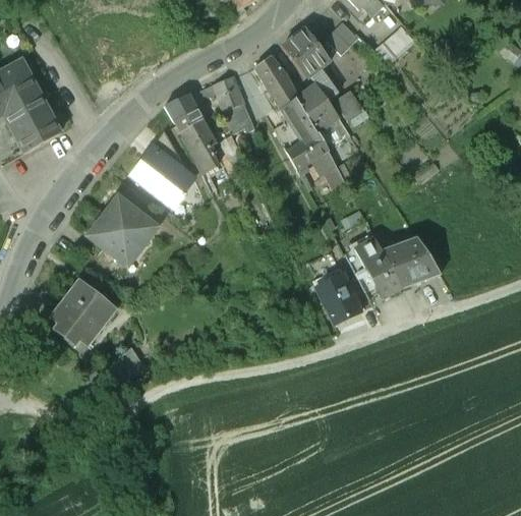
[(240,5),(237,0),(224,0),(226,3),(225,4),(235,21),(248,13),(242,4),(240,5)]
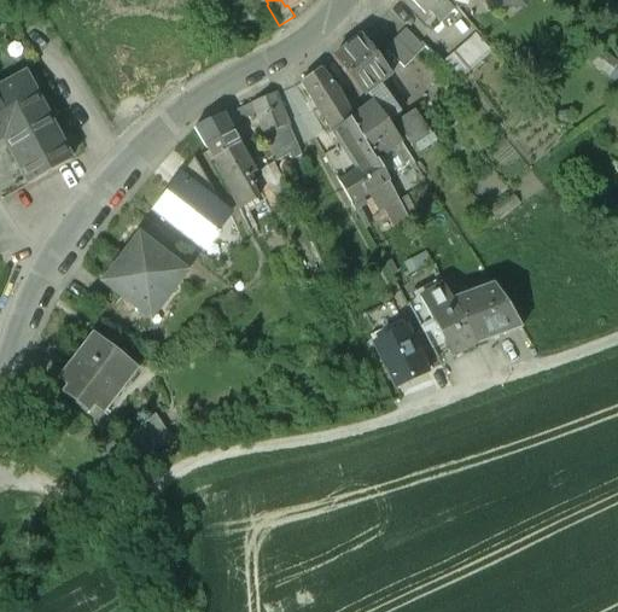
[(407,25),(385,46),(403,64),(425,44),(407,25)]
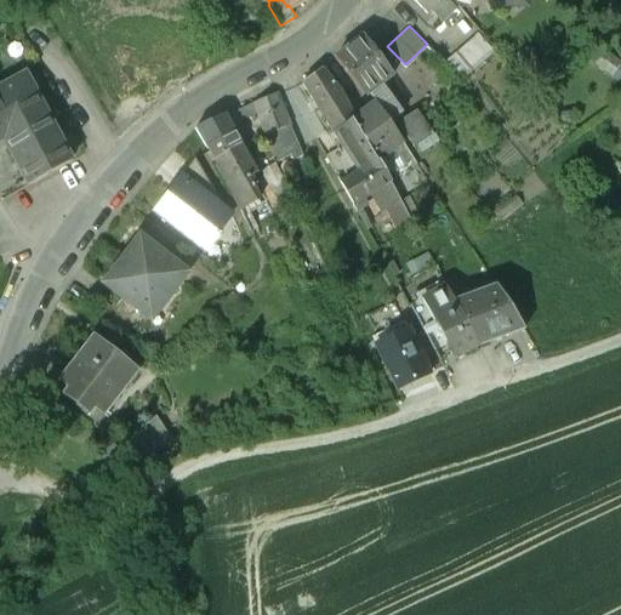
[(476,28),(445,55),(461,74),(493,46),(476,28)]
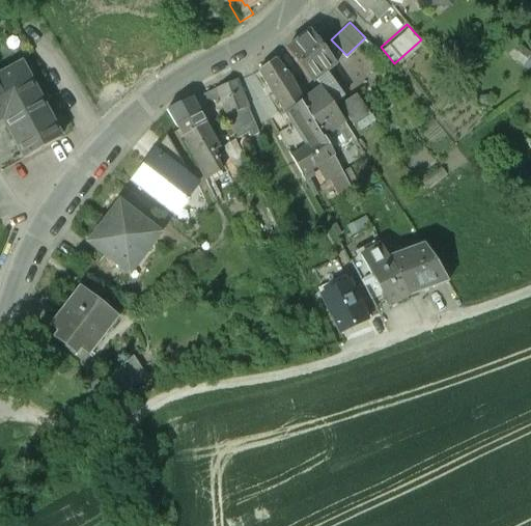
[(310,79),(322,71),(324,73),(336,63),(311,31),(287,49),(310,79)]
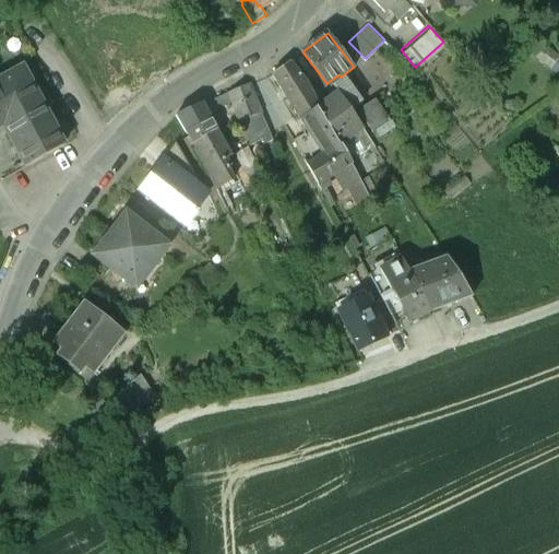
[(302,114),(320,103),(311,87),(290,58),(273,70),(302,114)]
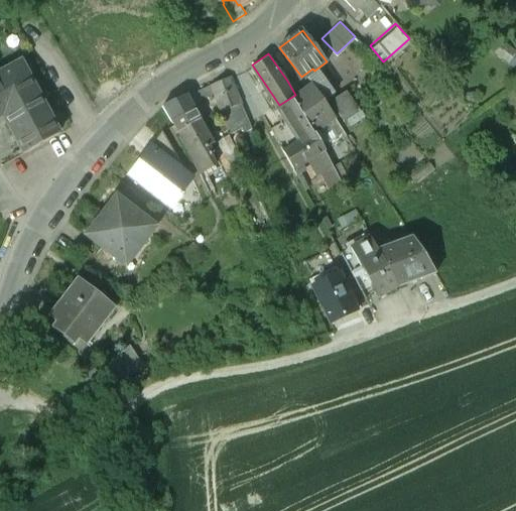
[(19,60),(0,71),(0,107),(4,115),(24,150),(57,131),(19,60)]
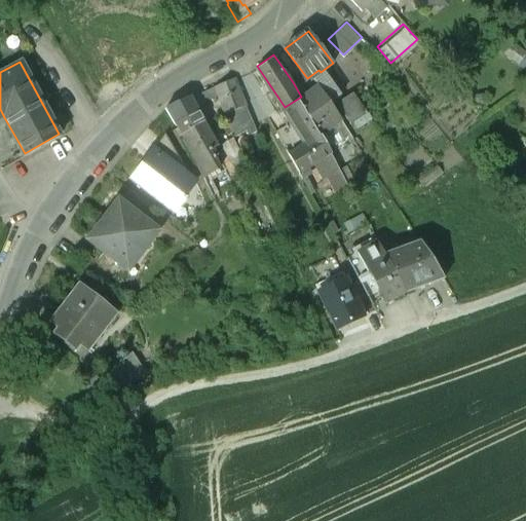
[(243,103),(246,102),(239,88),(235,75),(217,82),(225,109),(226,111),(243,103)]
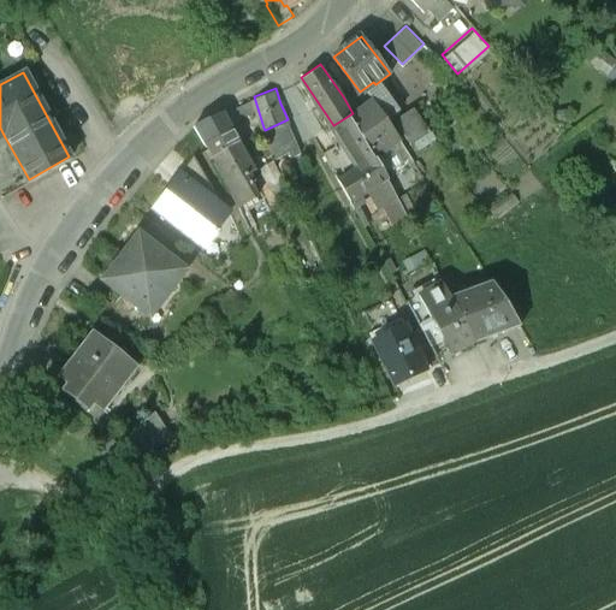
[(361,128),(360,129),(386,177),(389,175),(388,171),(407,158),(412,154),(386,117),(373,99),(354,112),(361,128)]
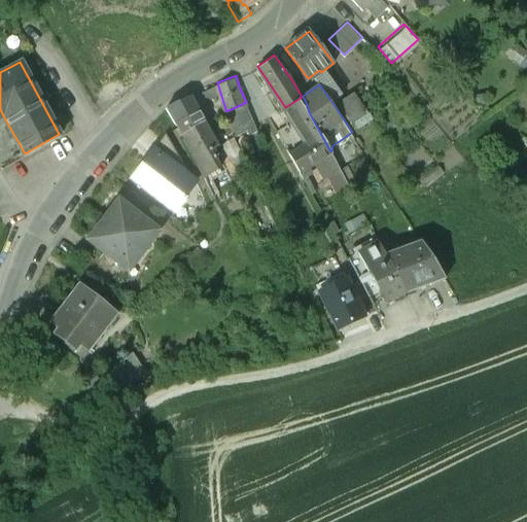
[(341,103),(352,120),(370,110),(355,92),(341,103)]
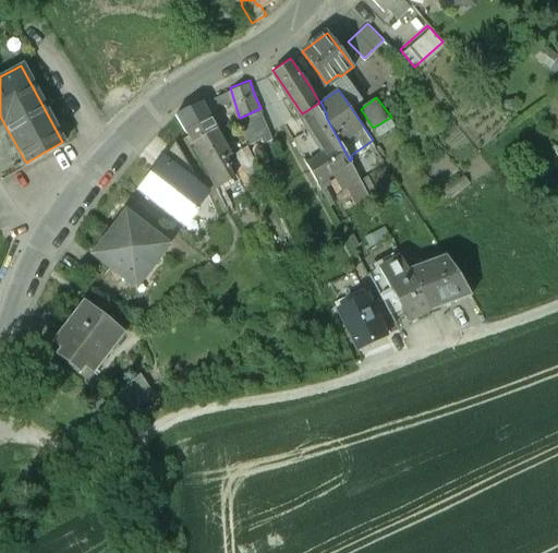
[(202,99),(177,110),(185,125),(209,112),(202,99)]
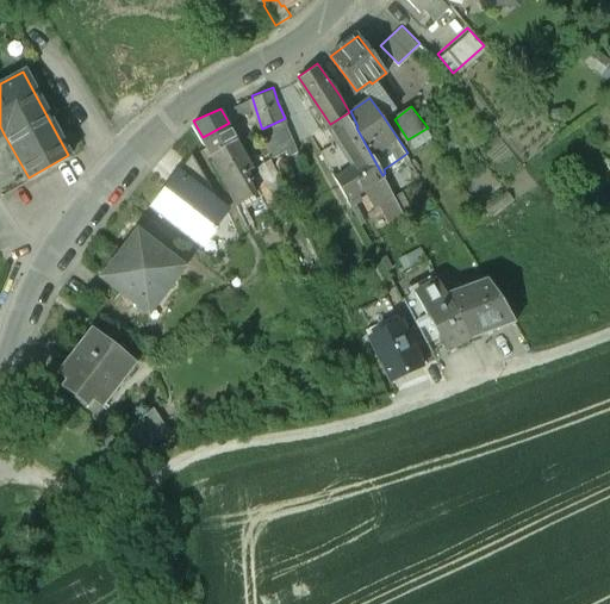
[(340,137),(356,128),(349,112),(330,124),(340,137)]
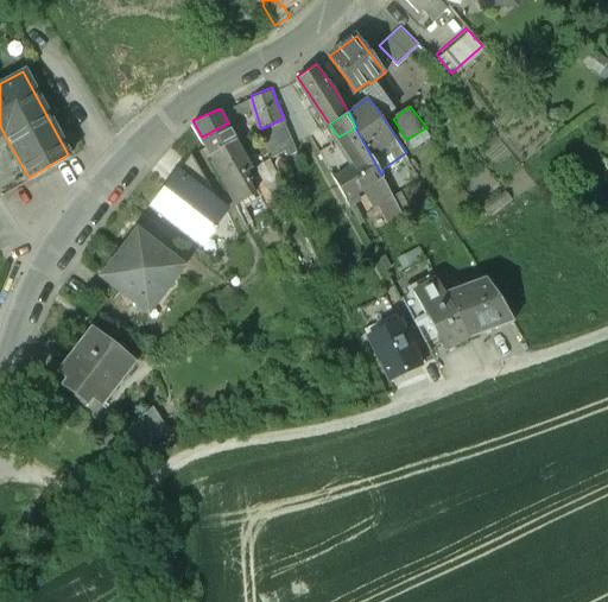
[(267,144),(283,135),(287,133),(282,119),(261,128),(267,144)]
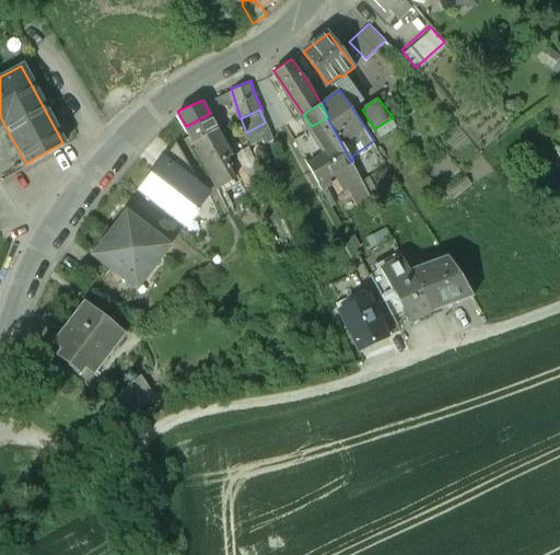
[(210,113),(186,126),(194,139),(218,126),(210,113)]
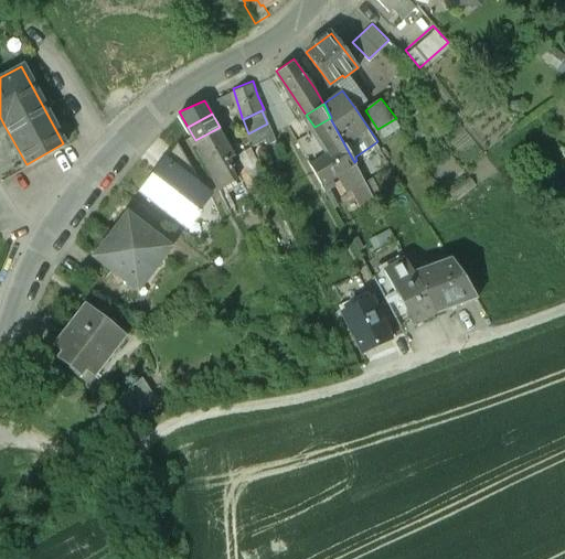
[(328,179),(354,162),(330,118),(315,127),(329,150),(321,154),(319,151),(309,157),(322,182),(328,179)]
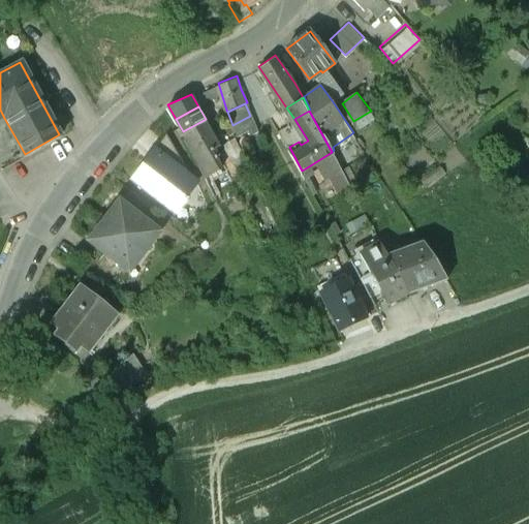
[(232,125),(236,133),(249,126),(246,118),(232,125)]
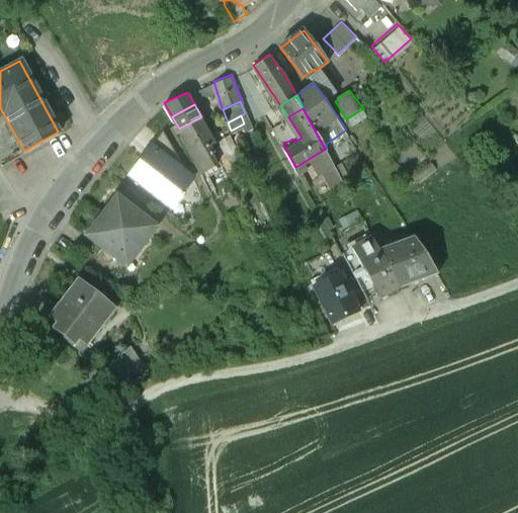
[(201,116),(179,129),(193,152),(212,141),(214,140),(201,116)]
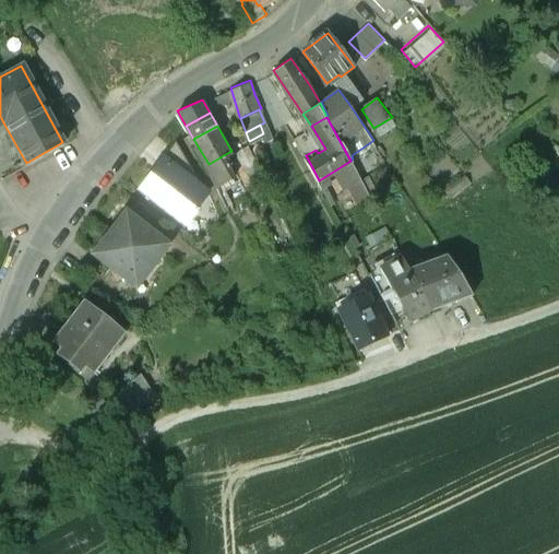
[(263,133),(266,140),(273,137),(269,129),(263,133)]
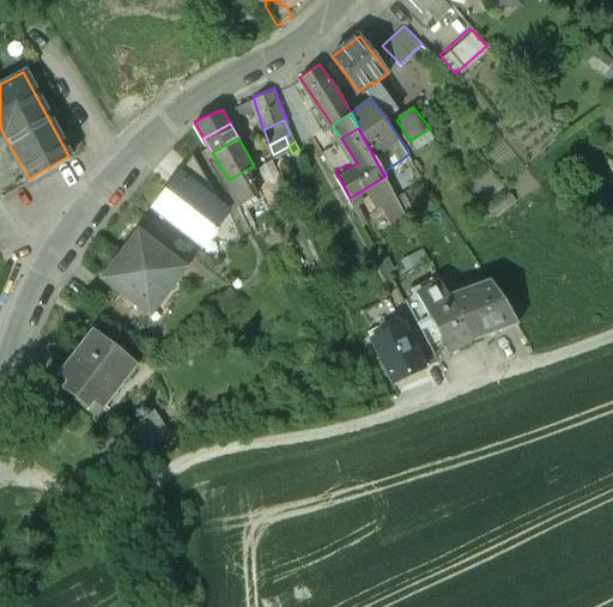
[(193,151),(178,169),(201,187),(199,189),(213,200),(217,194),(193,151)]
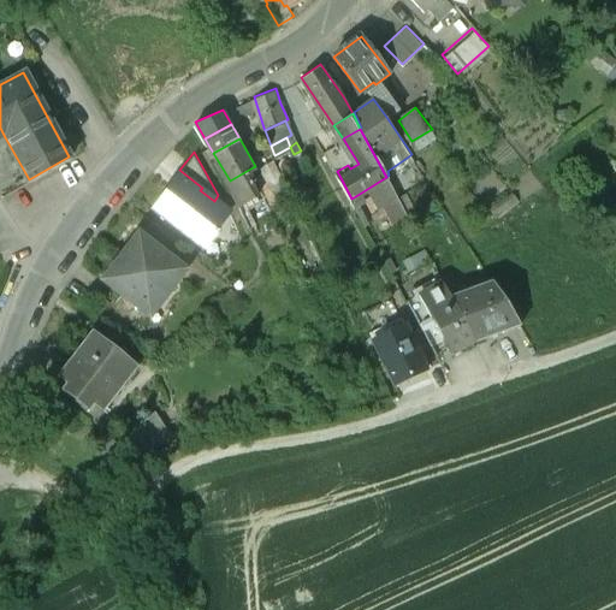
[(278,181),(284,178),(274,155),(262,163),(268,178),(276,175),(278,181)]
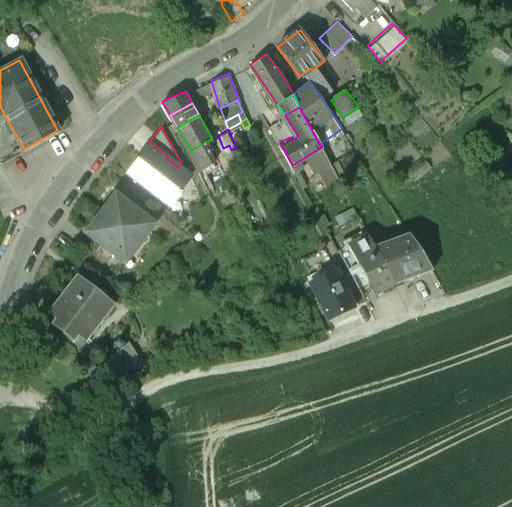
[(210,139),(191,150),(197,161),(198,168),(203,177),(222,167),(216,156),(216,150),(210,139)]
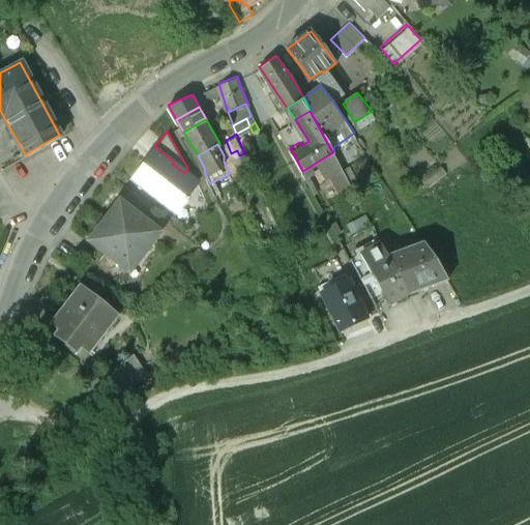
[(195,181),(184,173),(172,164),(174,162),(154,146),(131,176),(174,208),(183,196),(184,197),(186,195),(184,194),(195,181)]
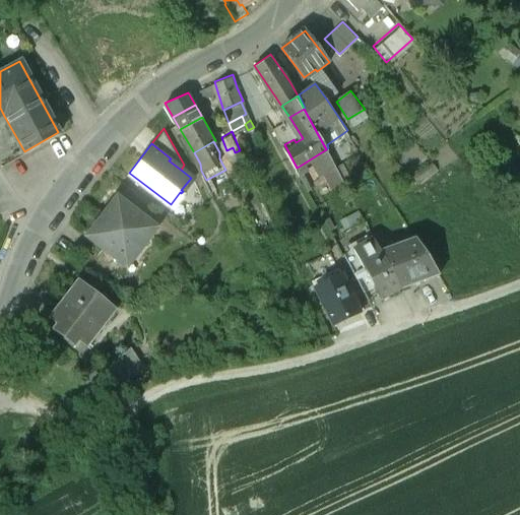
[(348,188),(334,164),(325,169),(338,194),(348,188)]
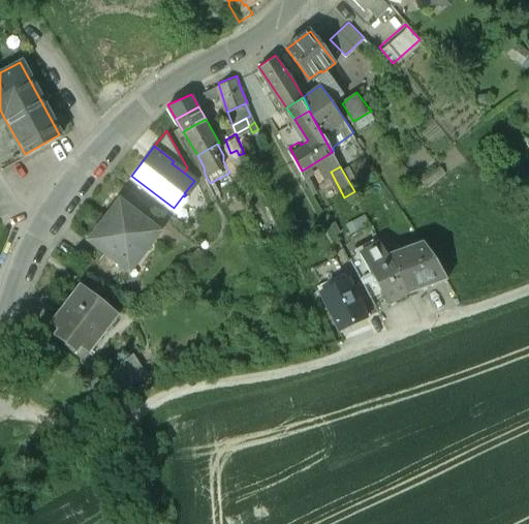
[(311,174),(307,167),(302,171),(305,177),(311,174)]
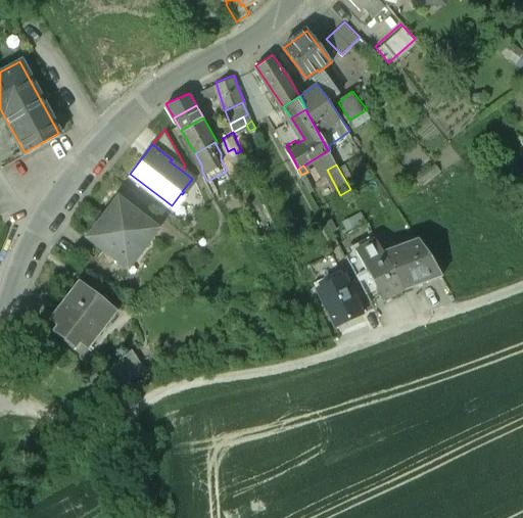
[(156,225),(119,195),(88,234),(126,264),(156,225)]
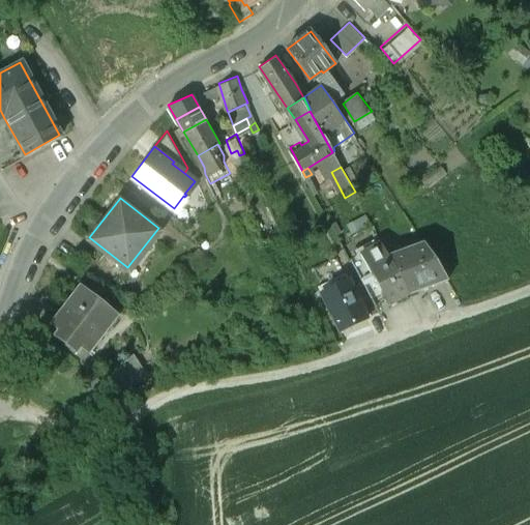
[(389,256),(381,240),(360,251),(381,290),(388,301),(408,291),(389,256)]
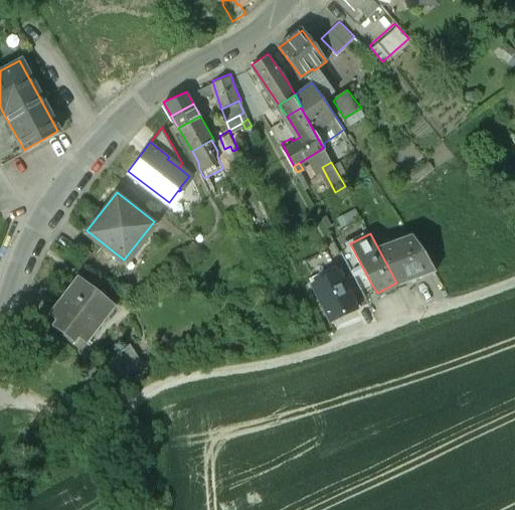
[(411,235),(378,248),(396,283),(434,270),(411,235)]
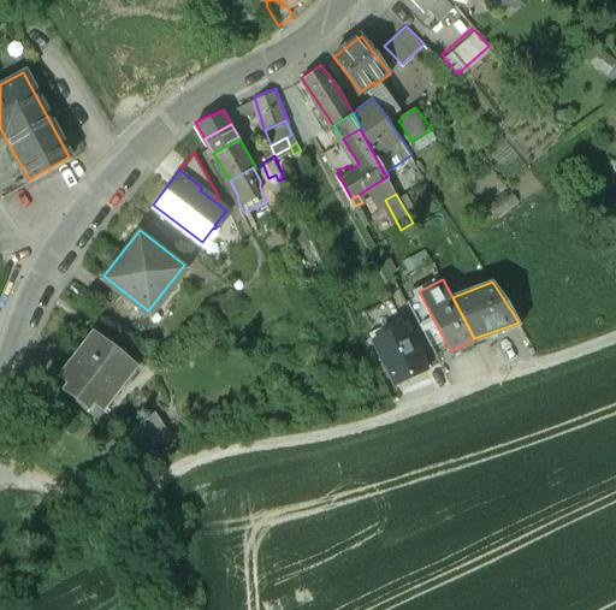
[(443,337),(419,291),(406,298),(431,344),(443,337)]
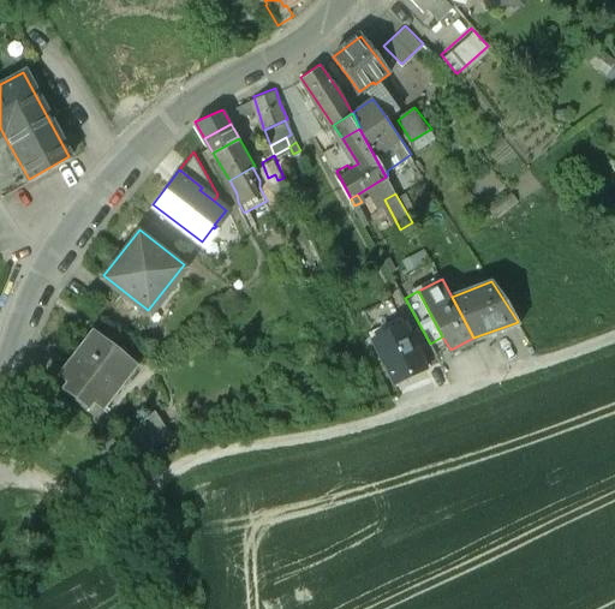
[(400,317),(370,333),(395,381),(431,363),(423,348),(418,351),(405,324),(404,326),(400,317)]
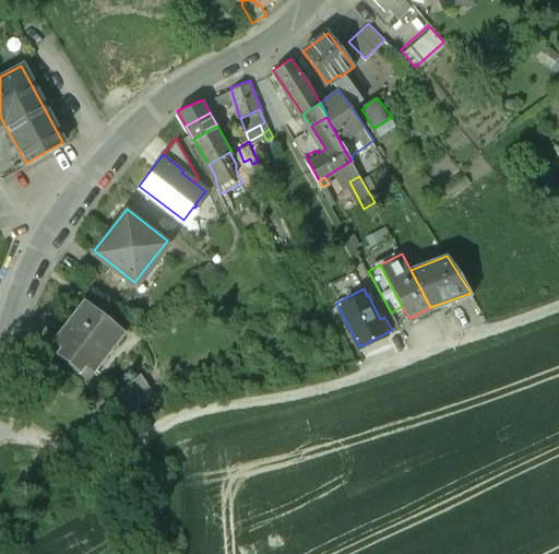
[(125,331),(83,298),(51,340),(61,346),(56,354),(87,379),(125,331)]
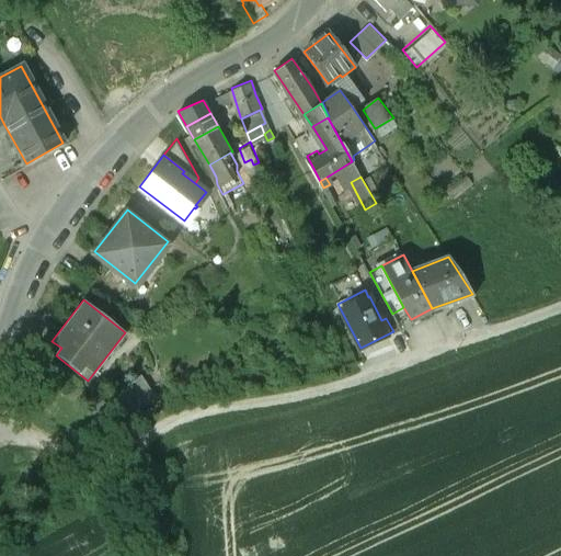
[(141,373),(89,408),(104,430),(156,396),(141,373)]
